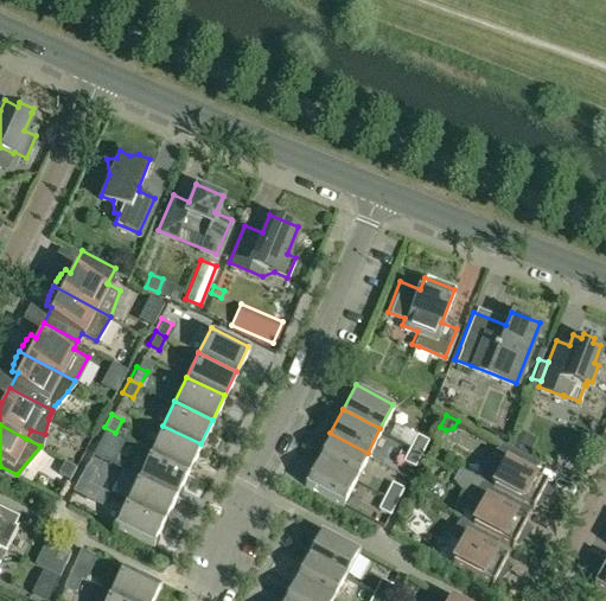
[(189,468),(201,443),(163,426),(151,449),(189,468)]
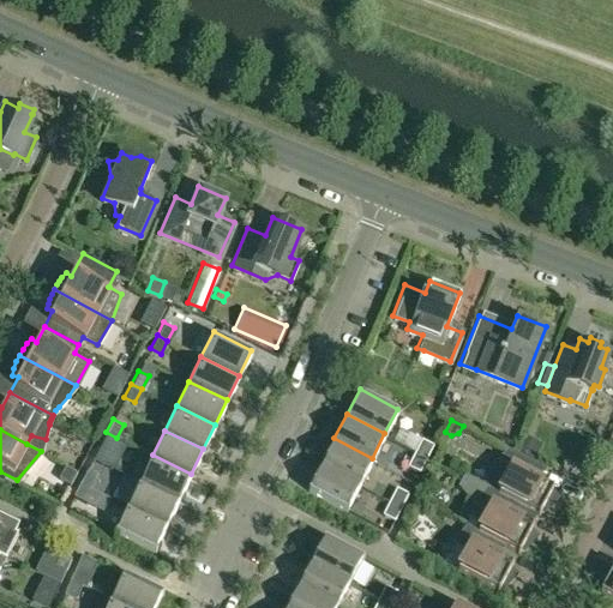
[(109,451),(116,438),(106,432),(98,445),(109,451)]
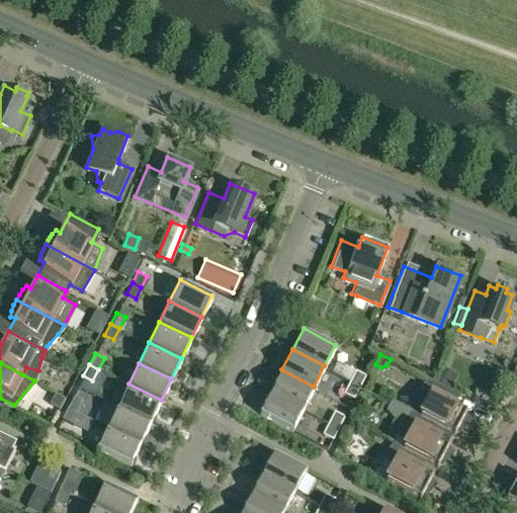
[(350,379),(359,385),(364,373),(356,368),(350,379)]
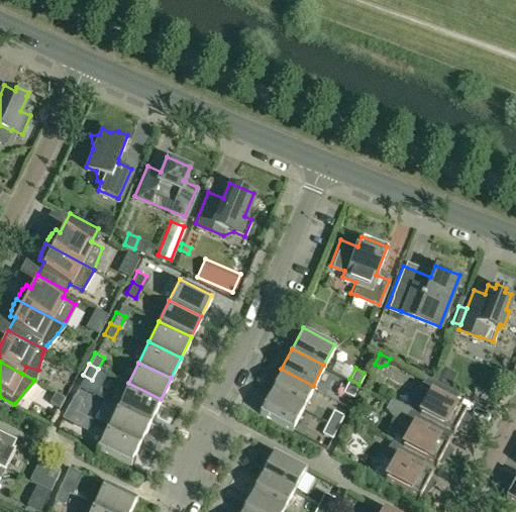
[(302,406),(313,386),(281,369),(271,390),(302,406)]
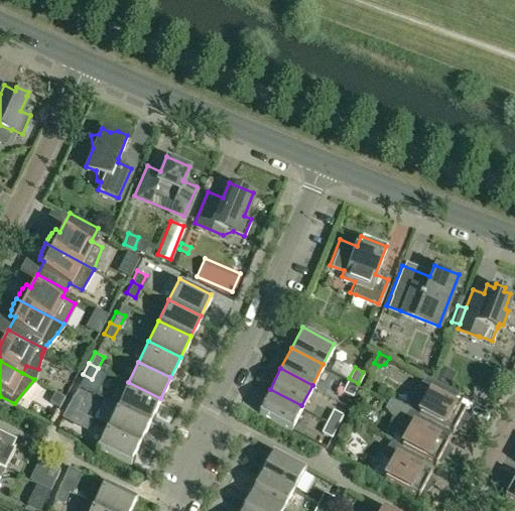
[(418,411),(431,418),(452,429),(454,426),(456,427),(467,415),(462,411),(464,408),(442,397),(448,386),(425,374),(413,386),(404,403),(409,405),(418,410),(418,411)]
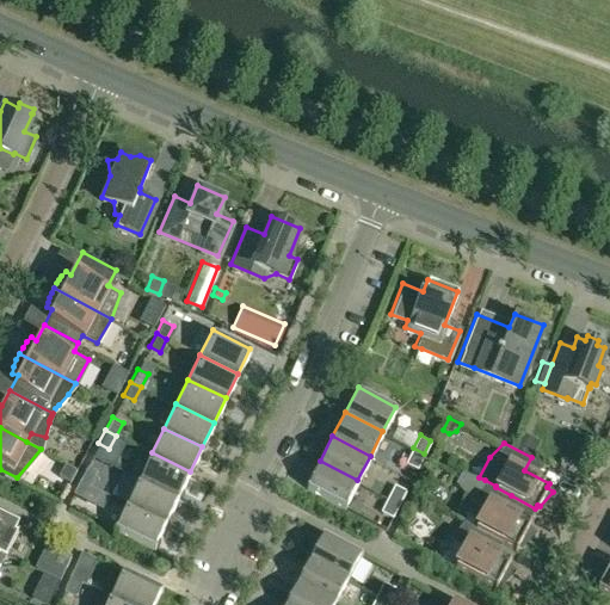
[(417,467),(424,454),(413,448),(406,461),(417,467)]
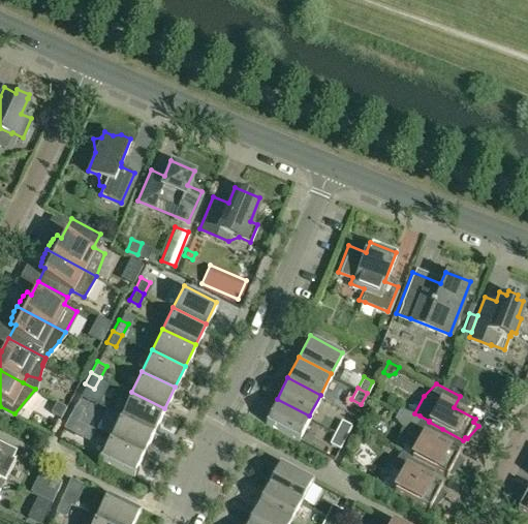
[(153,429),(164,408),(131,392),(121,413),(153,429)]
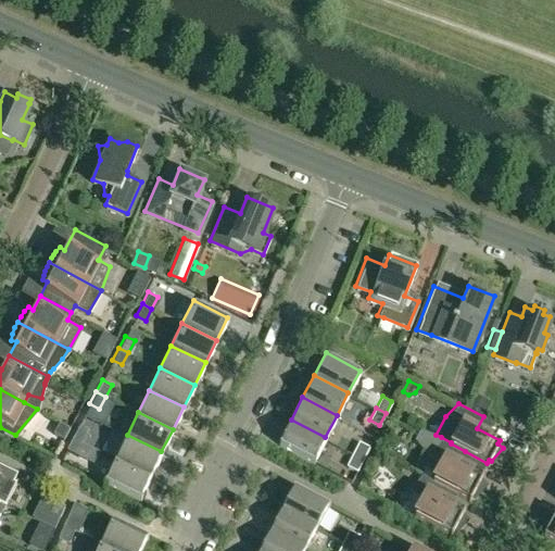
[(313,460),(325,437),(291,420),(279,441),(313,460)]
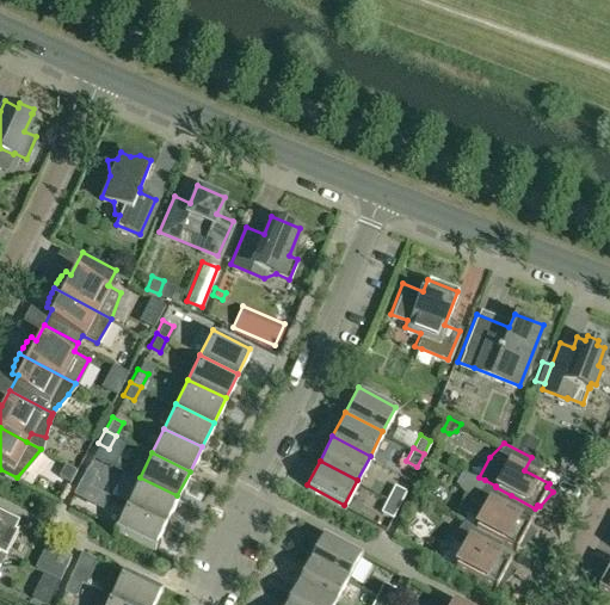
[(80,477),(90,483),(97,470),(86,464),(80,477)]
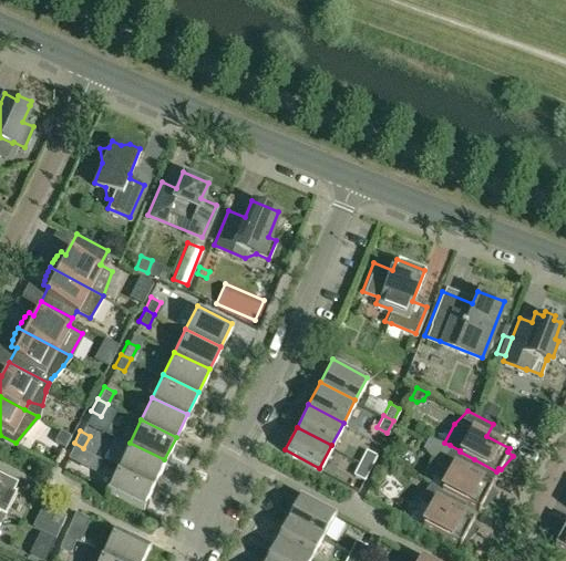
[(78,460),(83,448),(74,443),(68,455),(78,460)]
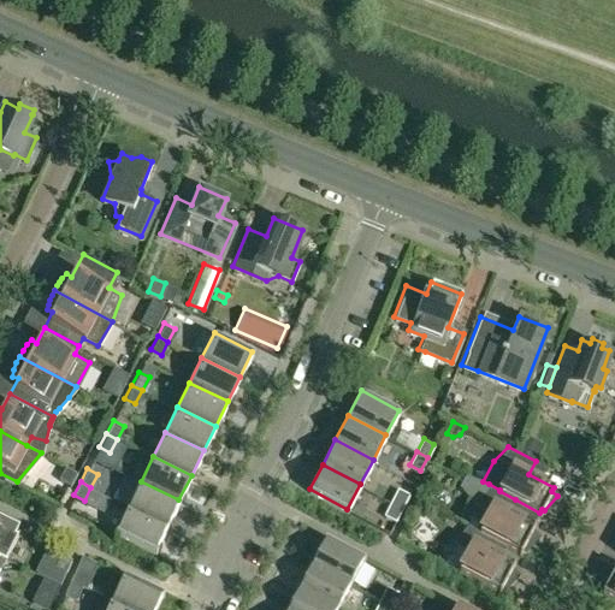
[(166,525),(178,499),(141,481),(129,505),(166,525)]
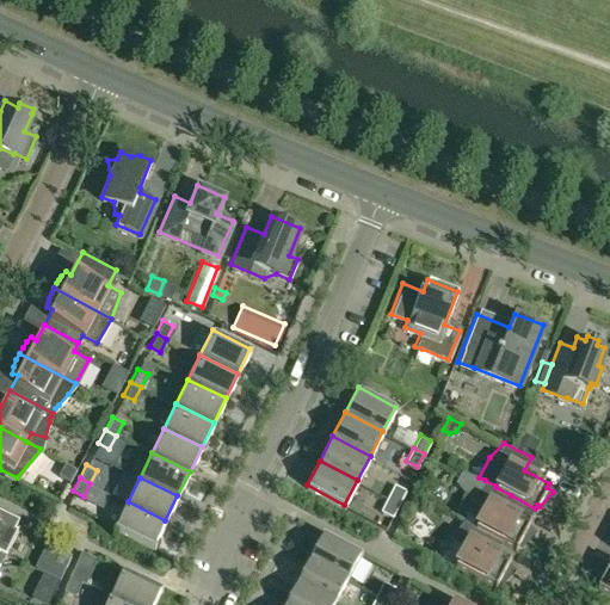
[(495,487),(495,486),(485,480),(469,495),(484,508),(475,524),(475,525),(491,533),(516,547),(517,543),(519,544),(533,530),(527,525),(529,520),(504,507),(511,495),(495,487)]
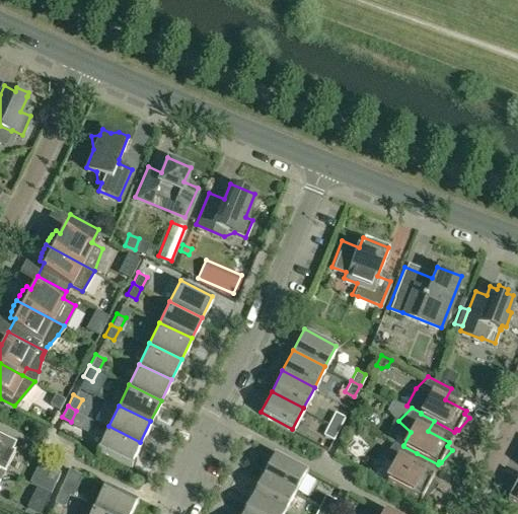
[(329,422),(338,426),(344,415),(336,411),(329,422)]
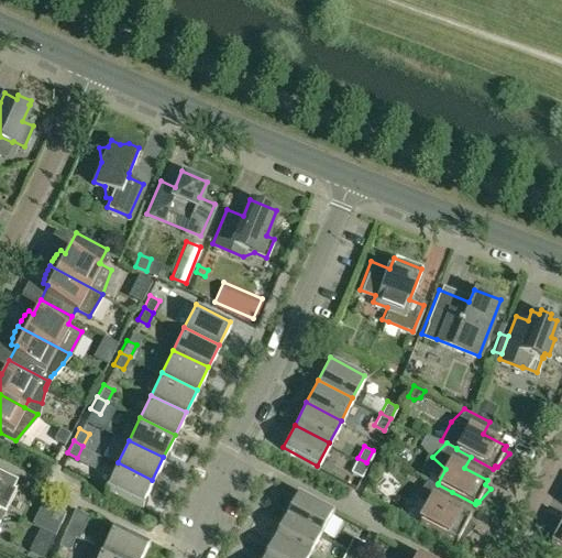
[(361,474),(366,462),(357,458),(351,470),(361,474)]
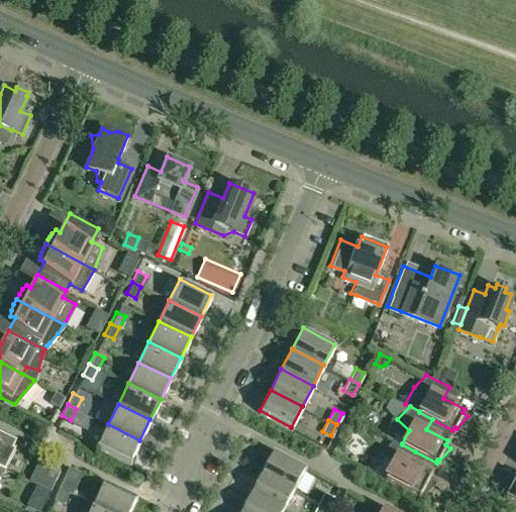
[(357,425),(347,420),(342,430),(352,435),(357,425)]
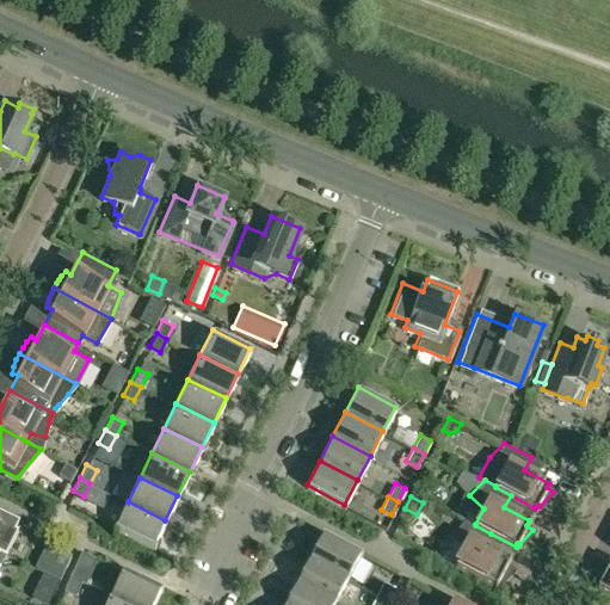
[(153,545),(165,520),(128,501),(115,526),(153,545)]
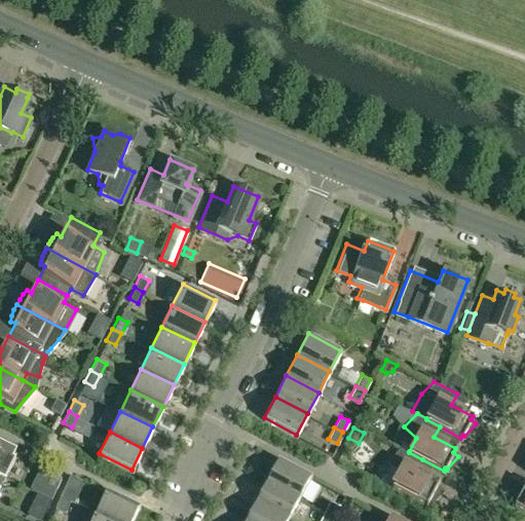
[(0,473),(4,475),(14,454),(12,453),(16,445),(0,437),(0,473)]
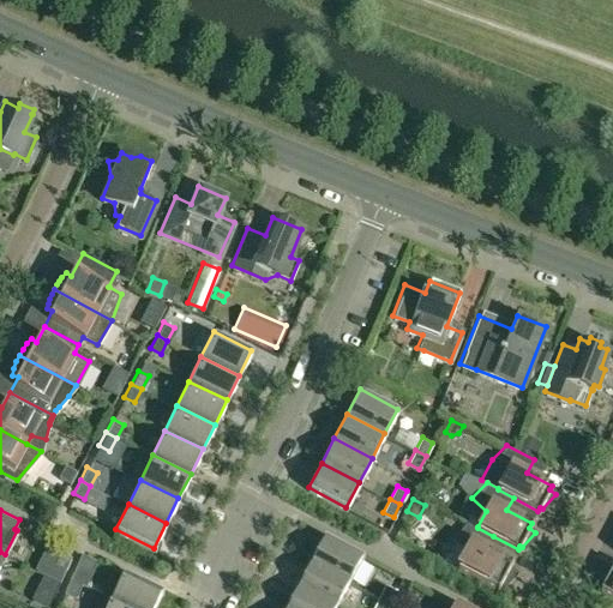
[(478,528),(478,527),(467,521),(452,534),(466,549),(457,566),(496,588),(497,588),(499,584),(502,585),(515,571),(510,565),(511,561),(486,548),(493,536),(478,528)]
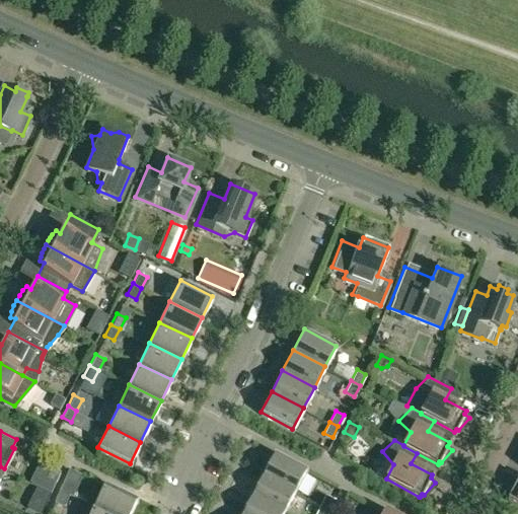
[(263,471),(295,489),(305,468),(274,451),(263,471)]
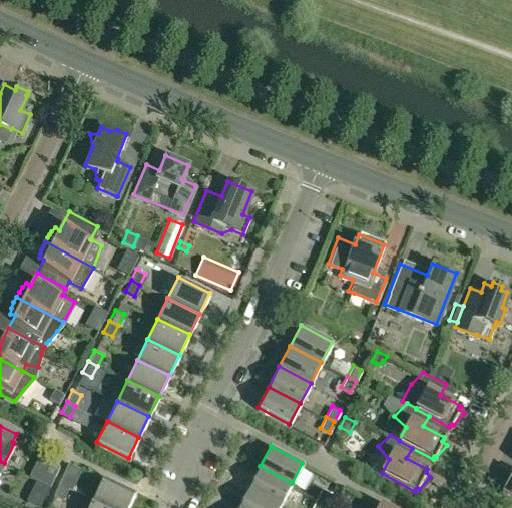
[(45,469),(54,474),(59,464),(49,460),(45,469)]
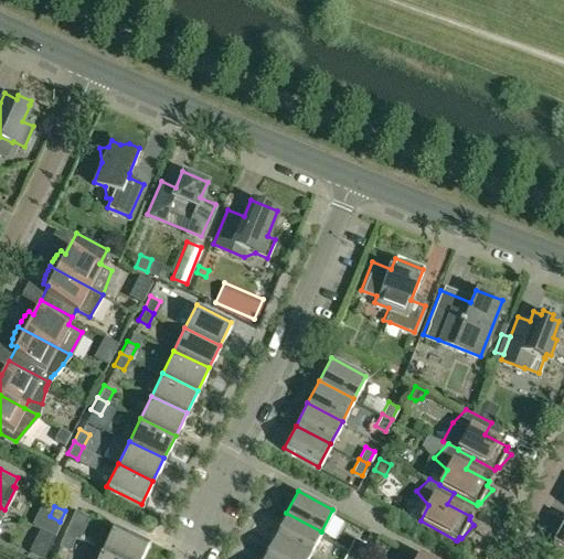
[(74,508),(68,520),(83,527),(88,514),(74,508)]
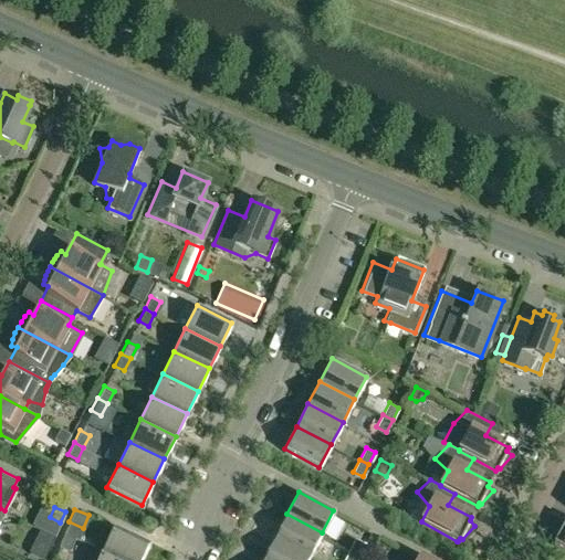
[(310,555),(322,532),(286,514),(275,537),(310,555)]
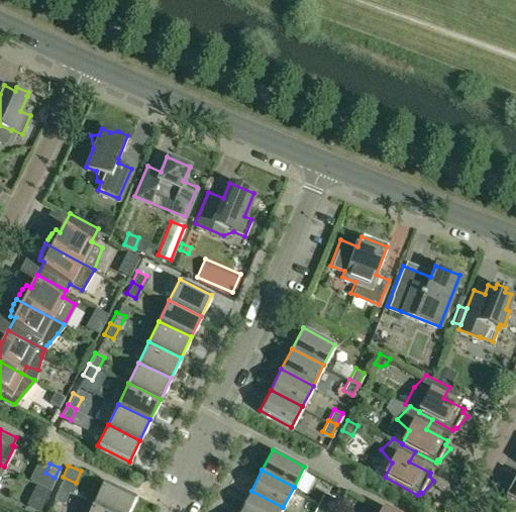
[(45,473),(39,485),(49,490),(55,478),(45,473)]
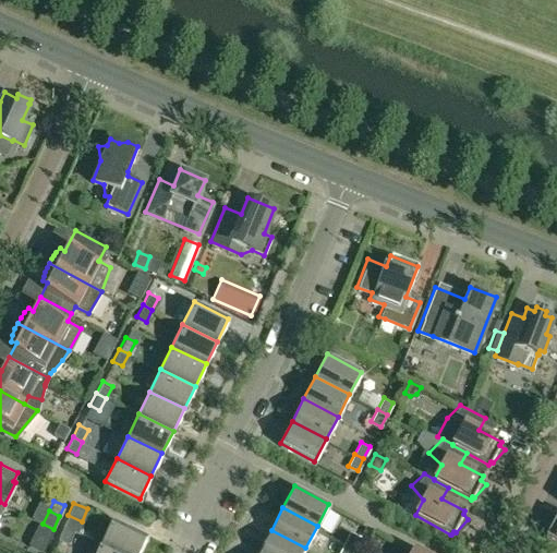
[(544,535),(556,540),(556,511),(555,514),(548,513),(545,530),(546,530),(544,535)]
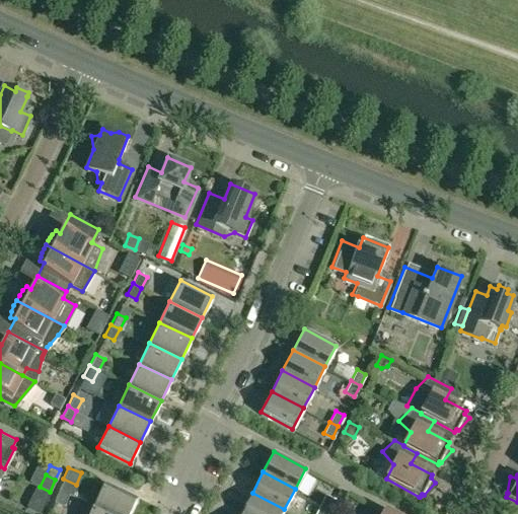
[(94,504),(114,513),(128,513),(136,498),(104,483),(94,504)]
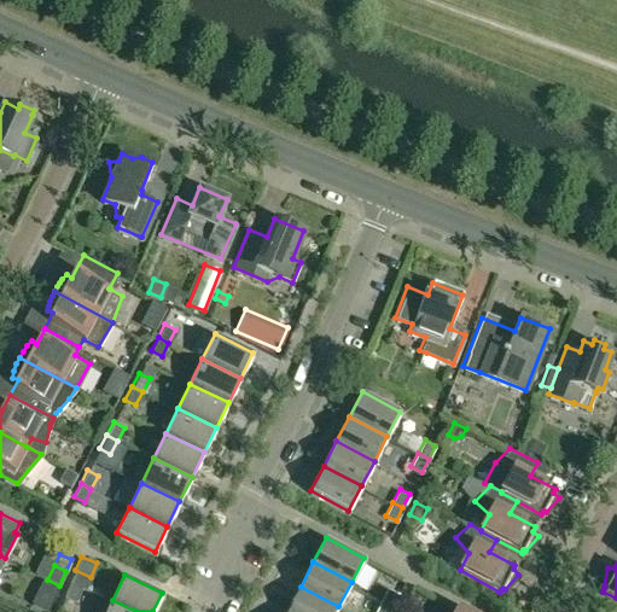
[(75,599),(82,584),(71,580),(65,593),(75,599)]
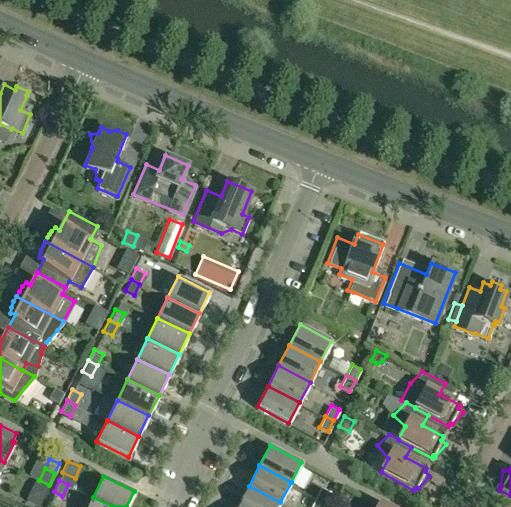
[(239,506),(277,506),(280,502),(249,486),(238,506),(239,506)]
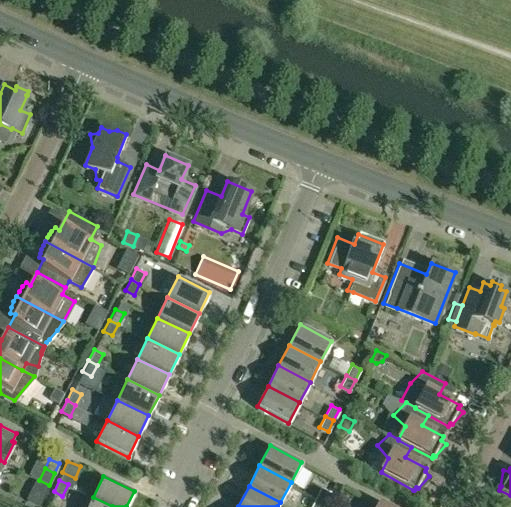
[(321,486),(316,496),(325,500),(330,490),(321,486)]
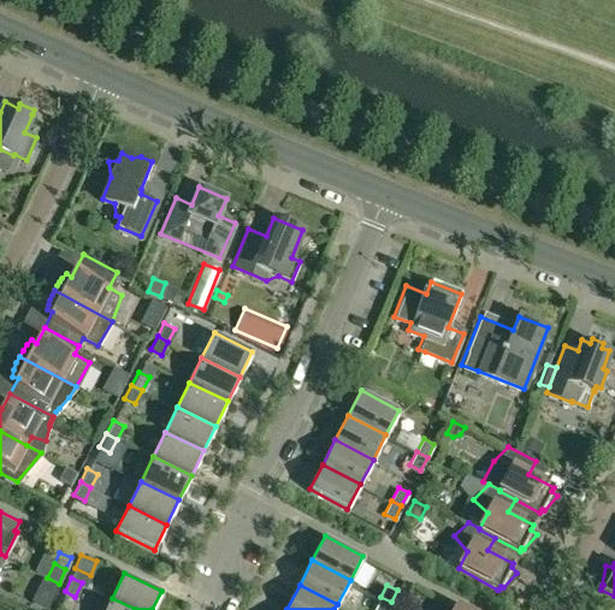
[(380,597),(373,609),(386,609),(391,602),(380,597)]
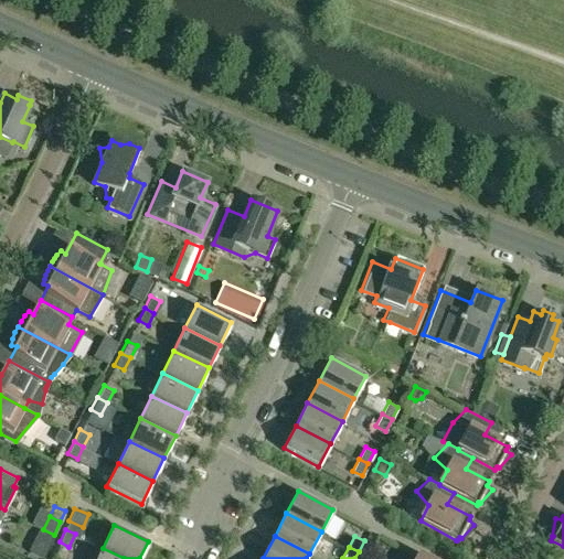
[(124,558),(103,548),(96,558),(124,558)]
